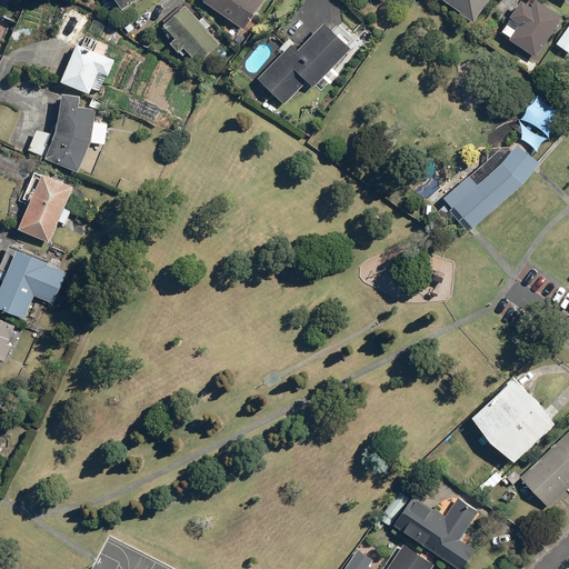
[(140,0),(117,0),(127,11),(140,0)]
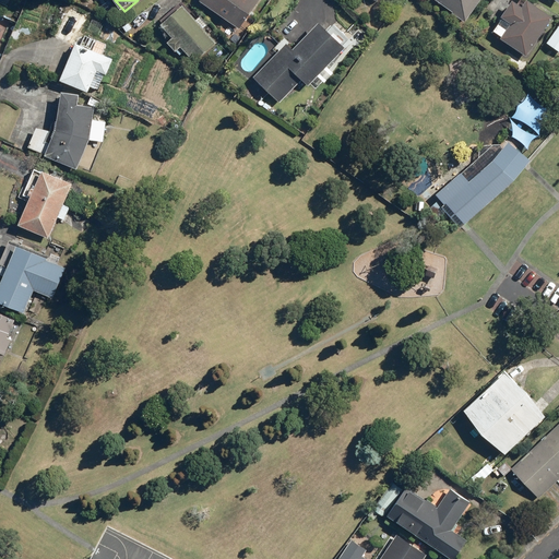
[(201,0),(201,1),(241,31),(263,0),(201,0)]
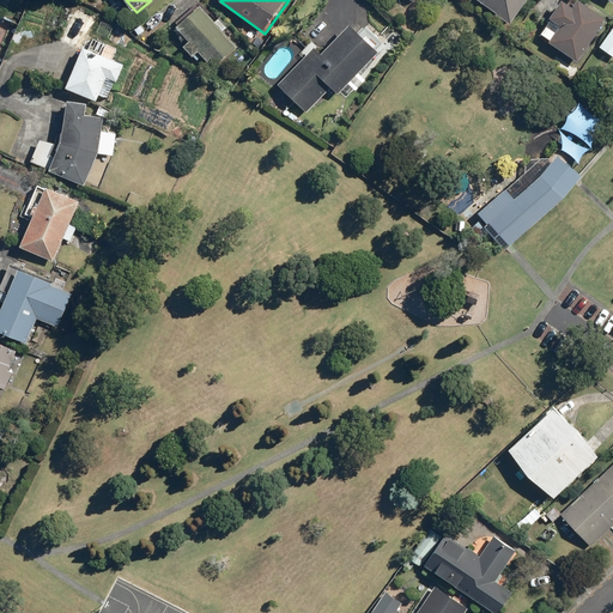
[(477,0),(513,24),(528,0),(477,0)]
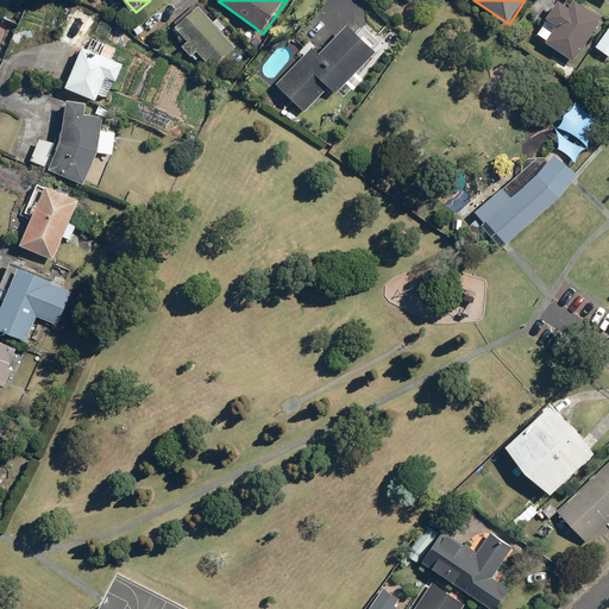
[(548,41),(546,43),(575,63),(604,19),(577,0),(572,7),(560,0),(546,20),(548,22),(539,35),(548,41)]
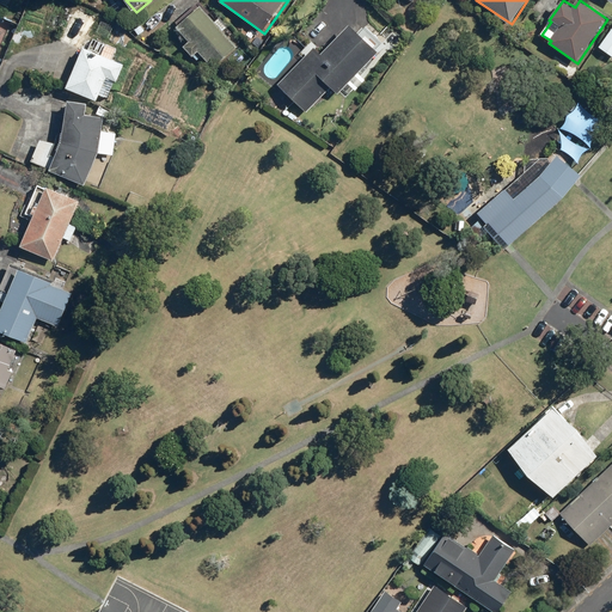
[(80,53),(101,19),(79,6),(59,40),(80,53)]
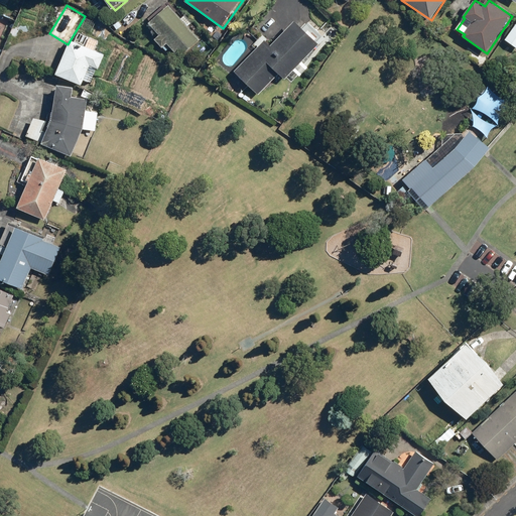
[(170,5),(150,22),(162,35),(156,40),(163,48),(168,44),(180,58),(201,41),(188,27),(194,23),(186,15),(181,19),(170,5)]
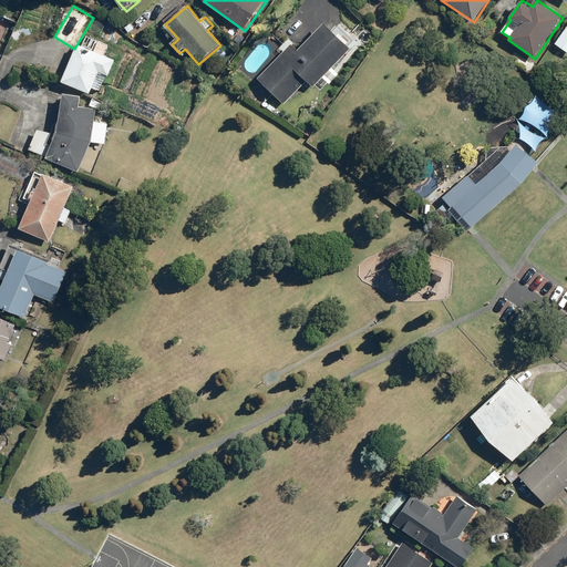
[(339,75),(333,70),(352,50),(326,23),(298,50),(292,44),(259,79),(286,105),(309,82),(315,88),(325,79),(330,84),(339,75)]
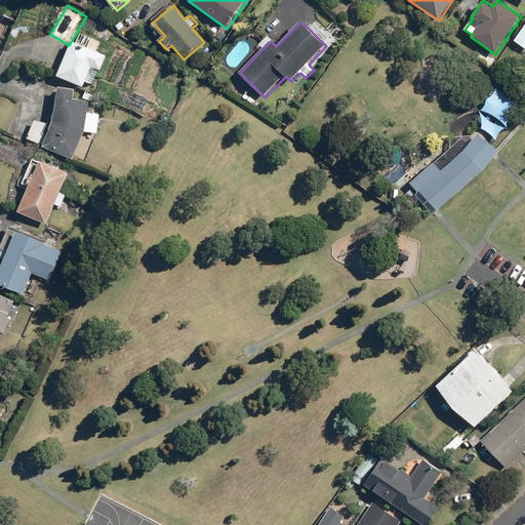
[(524,26),(515,42),(524,49),(524,26)]
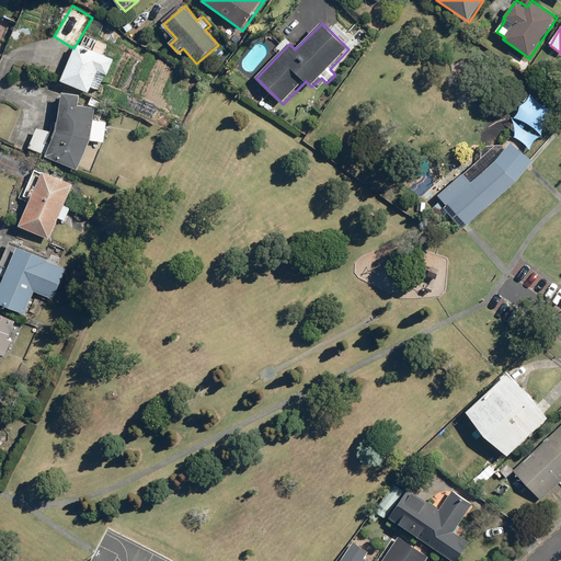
[(61,82),(90,94),(100,71),(109,76),(115,60),(78,44),(61,82)]
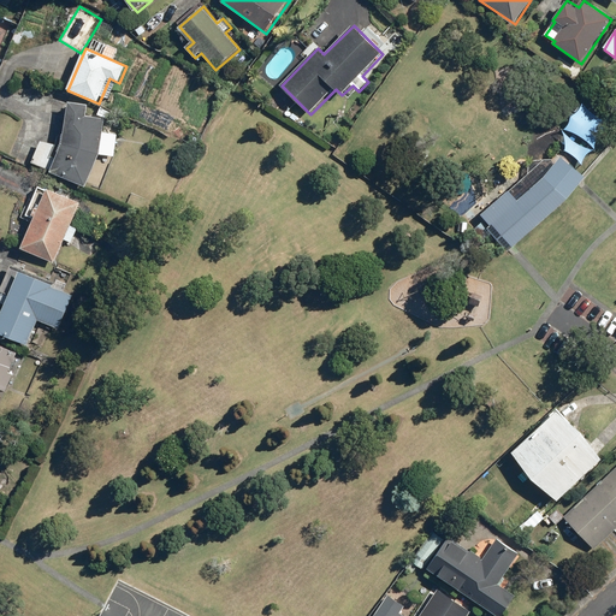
[(86,188),(100,155),(114,158),(118,135),(104,132),(105,119),(89,117),(92,105),(71,102),(64,150),(53,173),(86,188)]
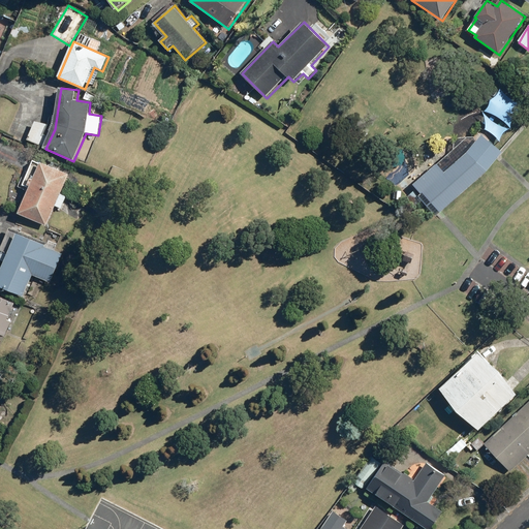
[(508,126),(510,128),(514,116),(525,105),(510,98),(500,88),(496,95),(490,100),(488,106),(484,112),(492,114),(499,118),(504,122),(508,126)]
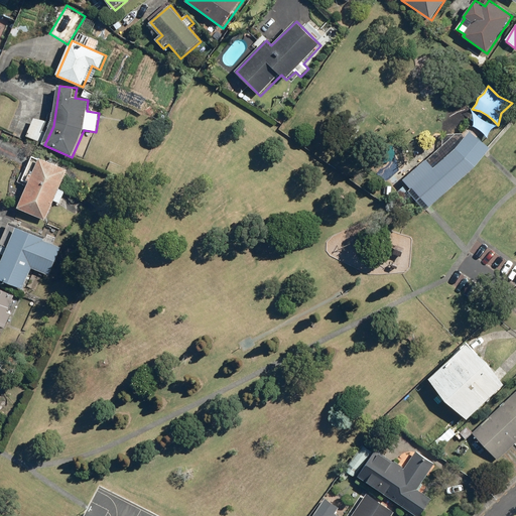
[(488,123),(478,117),(470,109),(473,115),(473,120),(474,124),(472,127),(480,130),(487,138),(490,130),(497,126),(488,123)]
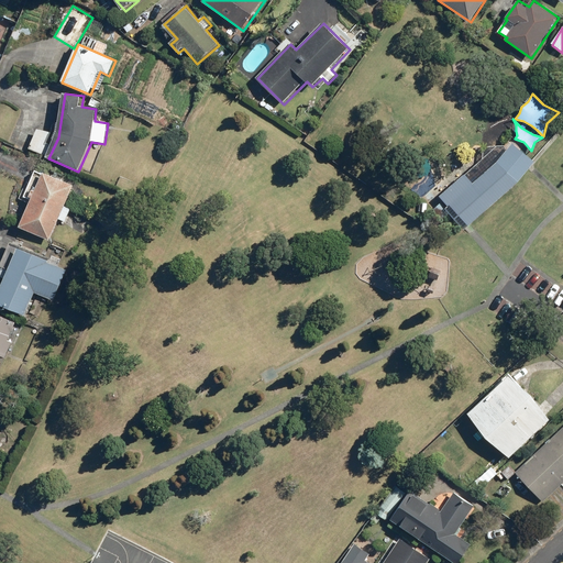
[(483,158),(440,196),(449,205),(444,208),(463,229),(466,225),(517,181),(534,162),(514,143),(509,148),(506,145),(488,145),(484,148),(483,158)]
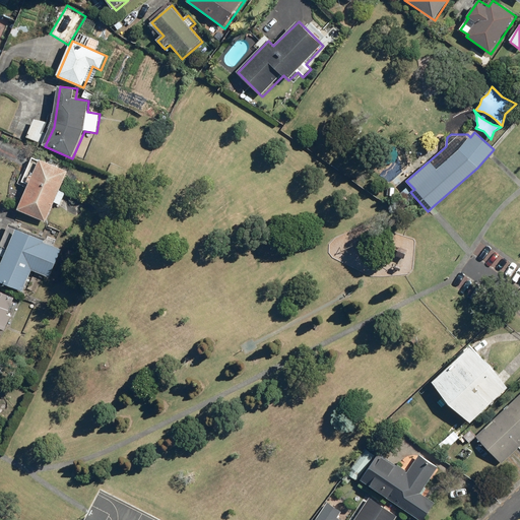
[(28,184),(30,185),(19,211),(46,222),(54,203),(61,206),(66,194),(59,191),(68,172),(34,156),(29,167),(26,165),(17,184),(27,188),(28,184)]
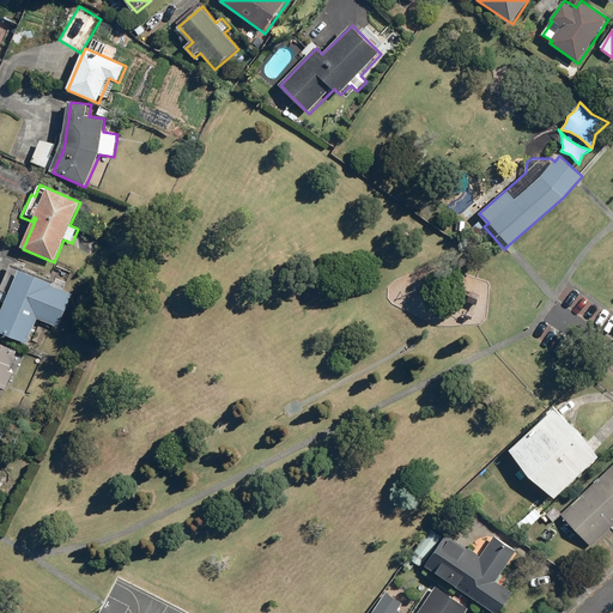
[(0,320),(0,329),(30,343),(38,320),(61,328),(76,292),(20,271),(0,320)]
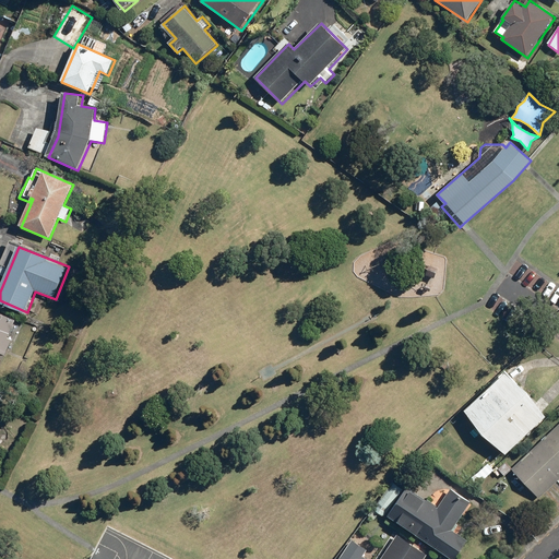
[(0,360),(2,355),(7,357),(22,321),(0,311),(0,360)]
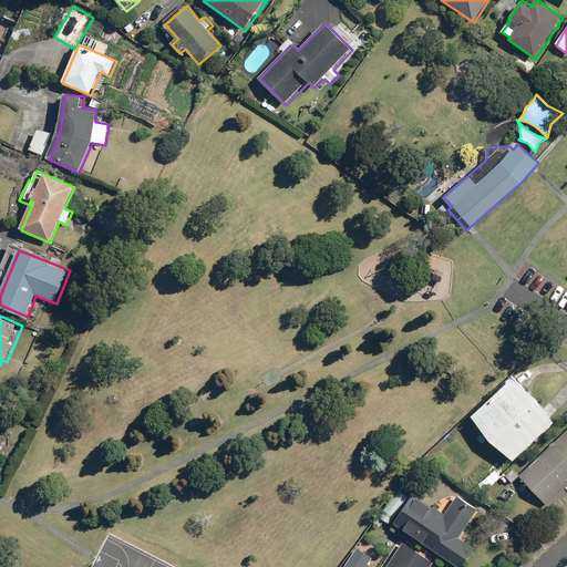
[(515,377),(474,415),(493,440),(516,460),(556,421),(548,411),(538,397),(521,381),(515,377)]
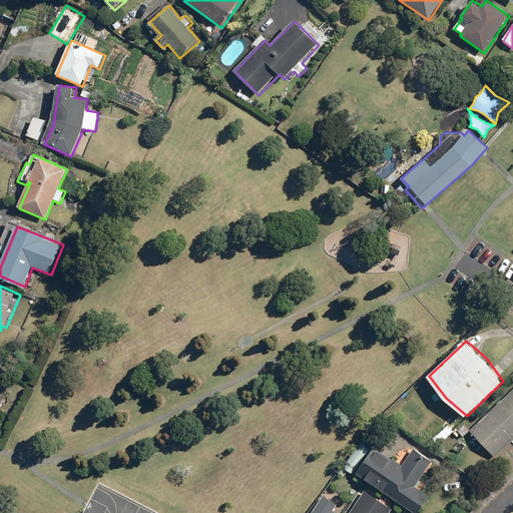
[(512,388),(469,431),(494,457),(501,449),(507,444),(512,438),(512,388)]
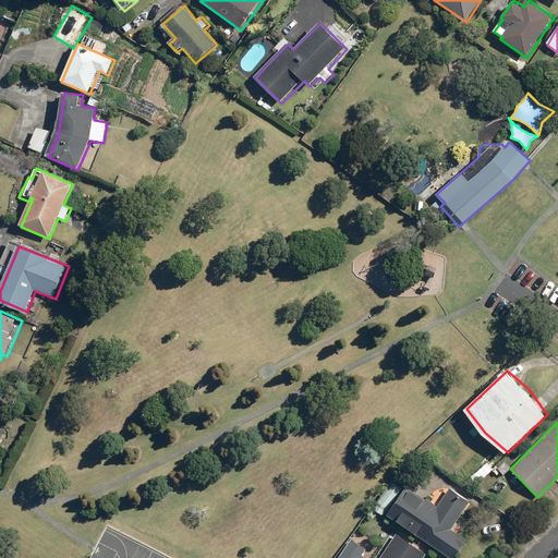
[(505,460),(497,468),(504,474),(511,466),(505,460)]
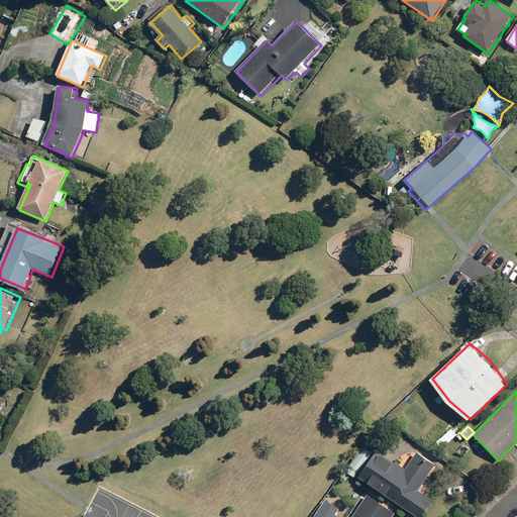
[(451,427),(426,449),(434,453),(457,434),(451,427)]
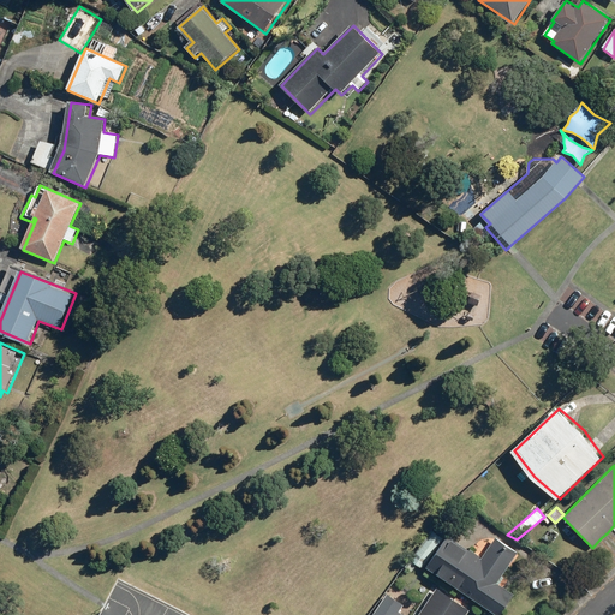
[(430,531),(410,561),(419,568),(440,538),(430,531)]
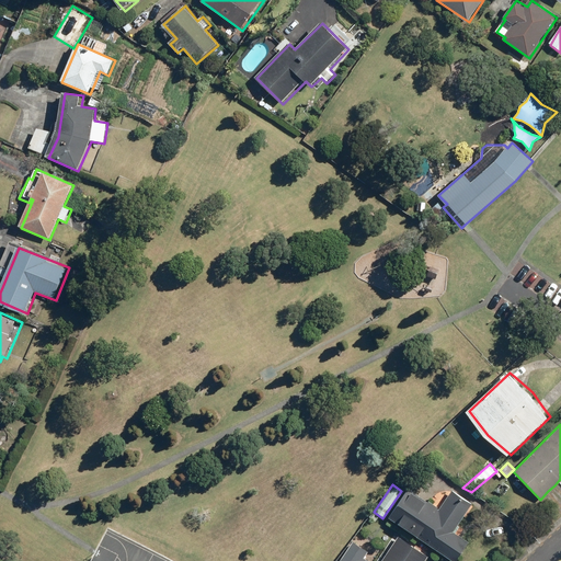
[(405,488),(386,517),(450,560),(454,560),(468,541),(453,530),(471,503),(450,490),(438,508),(422,497),(405,488)]
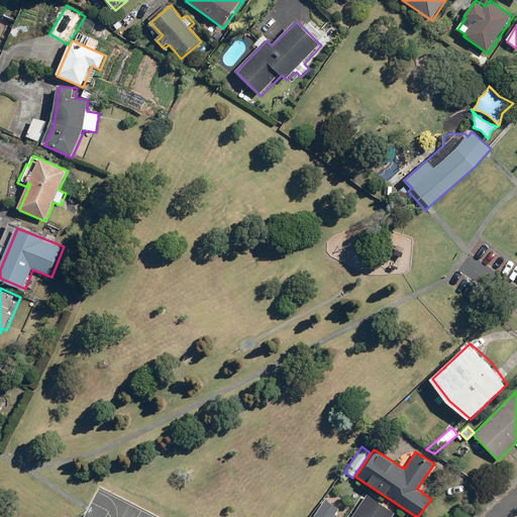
[(337,508),(323,499),(311,516),(390,516),(393,512),(366,494),(349,516),(338,516),(333,514),(337,508)]
